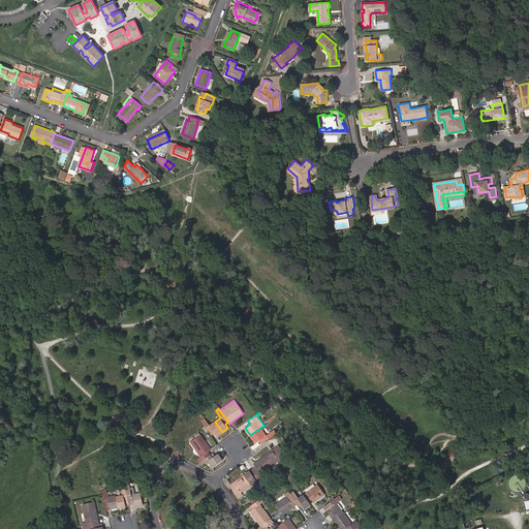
[(222,432),(215,422),(210,425),(205,418),(203,421),(206,426),(211,434),(214,432),(217,435),(222,432)]
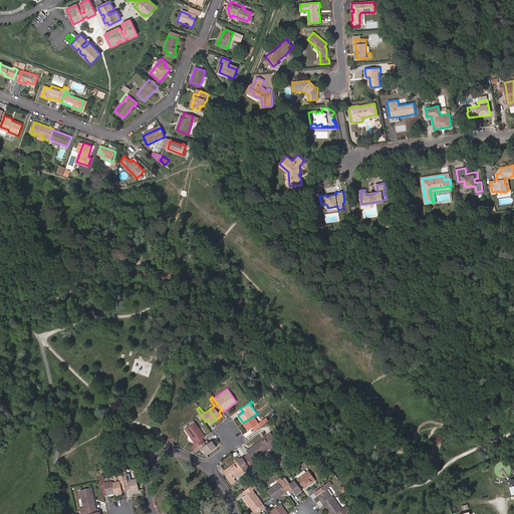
[(253,432),(268,421),(266,418),(259,423),(253,416),(243,423),(249,431),(251,429),(253,432)]
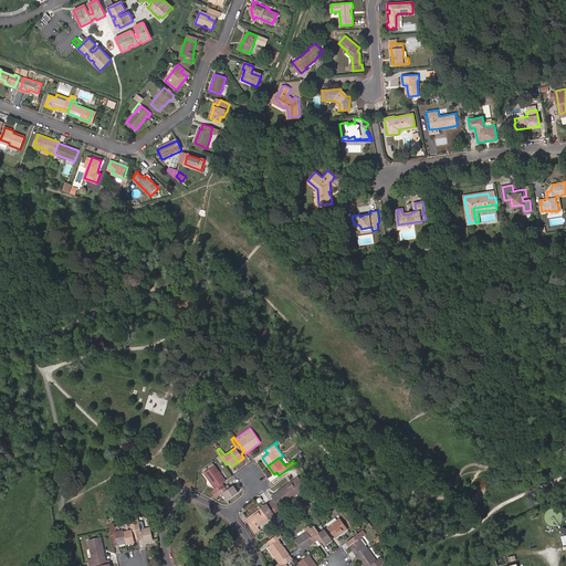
[(213,494),(224,486),(222,483),(226,480),(215,464),(203,472),(215,489),(211,491),(213,494)]
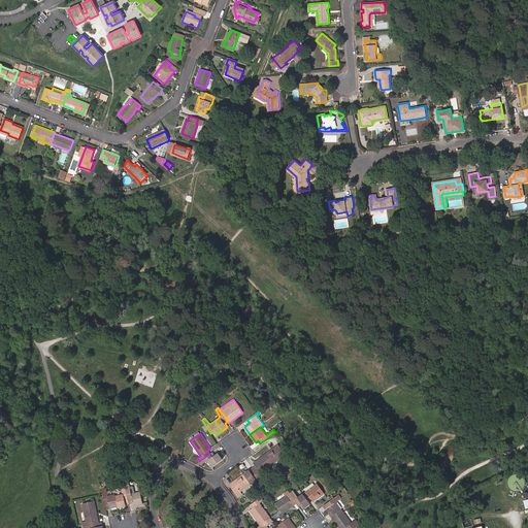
[(281,448),(277,450),(275,447),(264,455),(271,464),(283,457),(284,459),(287,457),(281,448)]
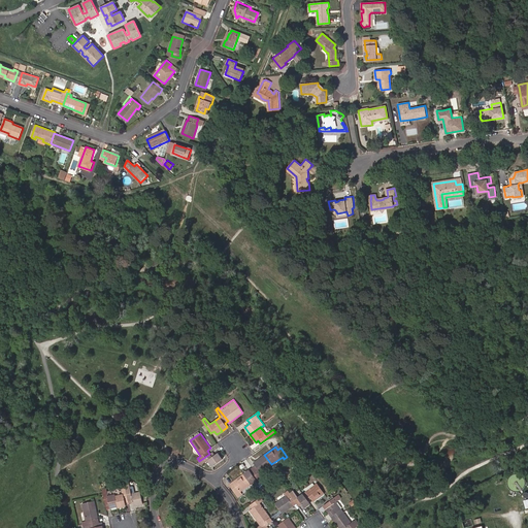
[(213,456),(210,453),(209,454),(199,461),(198,461),(200,465),(207,460),(212,466),(223,459),(218,453),(213,456)]
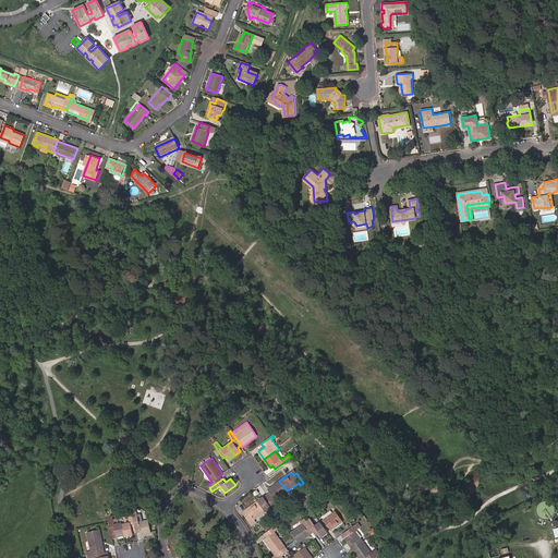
[(276,499),(287,490),(279,481),(267,489),(270,492),(267,494),(275,505),(278,502),(276,499)]
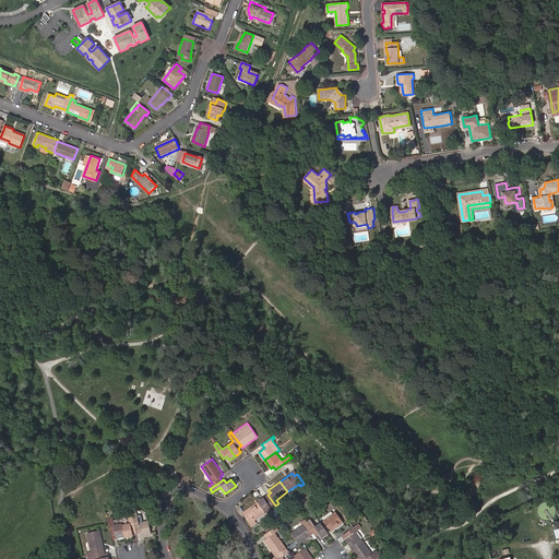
[(317,498),(322,494),(319,488),(313,492),(317,498)]
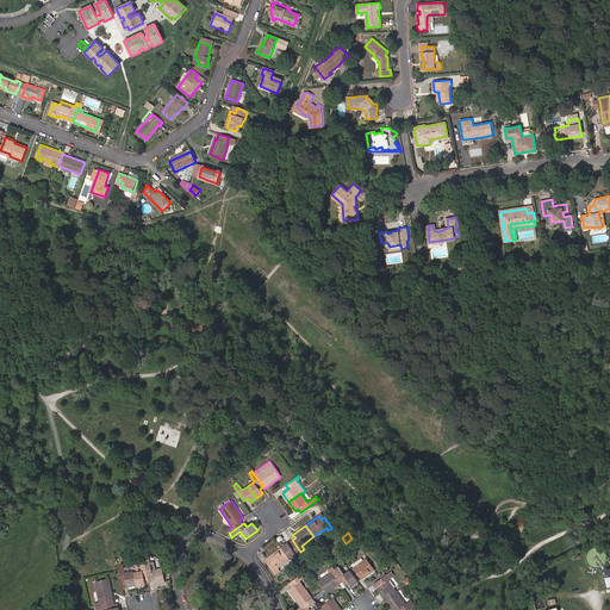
[(298,556),(302,554),(300,552),(292,540),(281,548),(290,559),(297,554),(298,556)]
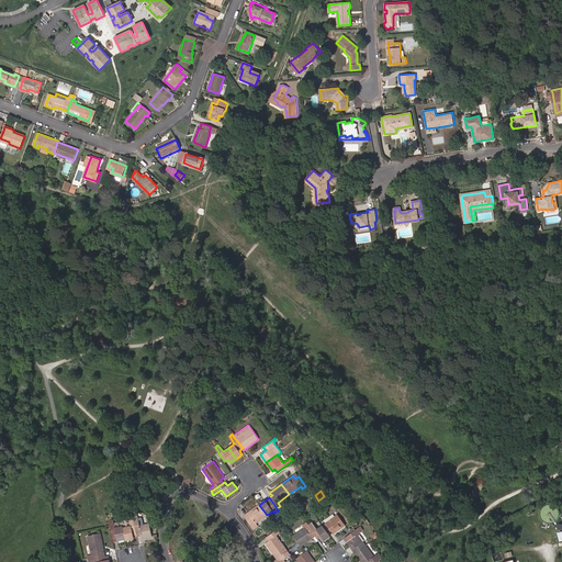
[(548,521),(550,521),(552,521),(553,520),(554,519),(557,518),(558,517),(558,516),(559,515),(559,513),(559,512),(558,510),(558,508),(557,507),(555,506),(554,505),(553,505),(552,504),(551,504),(549,504),(548,504),(546,504),(544,505),(543,506),(542,507),(541,508),(540,509),(540,512),(540,513),(540,514),(540,515),(541,517),(542,518),(542,519),(543,520),(544,520),(546,521),(548,521)]
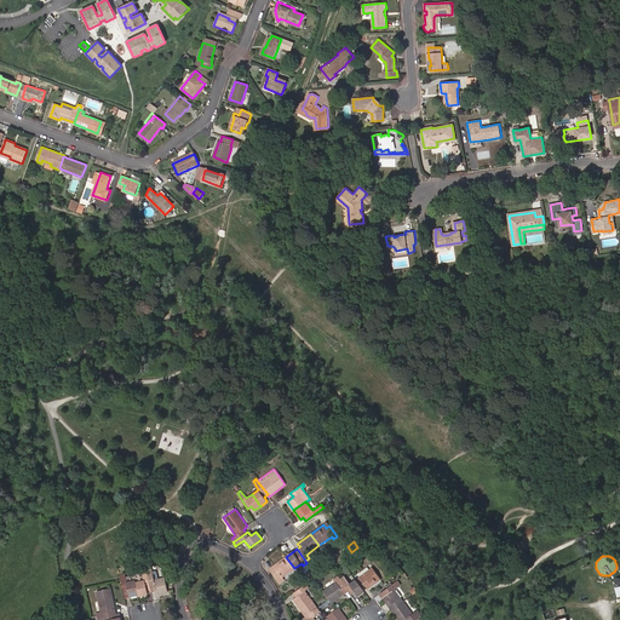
[(282,578),(294,568),(286,557),(274,566),(276,569),(273,572),(280,583),(283,580),(282,578)]
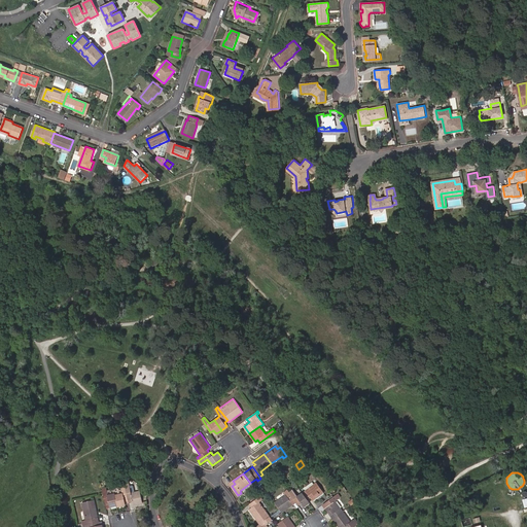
[(312,500),(323,492),(316,482),(303,492),(308,499),(311,497),(312,500)]
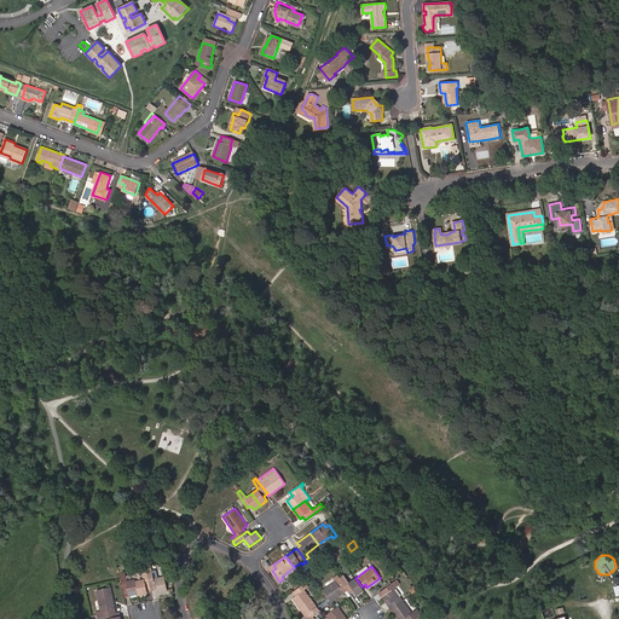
[(152,570),(148,571),(151,586),(155,585),(156,589),(156,594),(167,591),(163,576),(158,577),(157,571),(152,572),(152,570)]
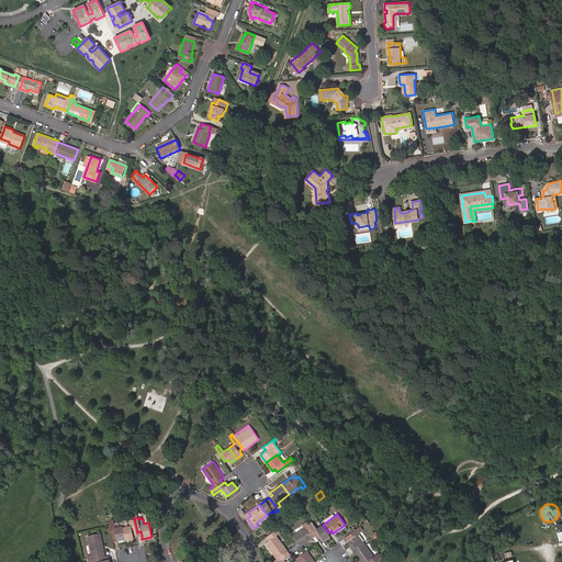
[(131,526),(123,527),(125,539),(126,540),(134,539),(134,537),(133,534),(137,532),(134,518),(130,518),(131,526)]
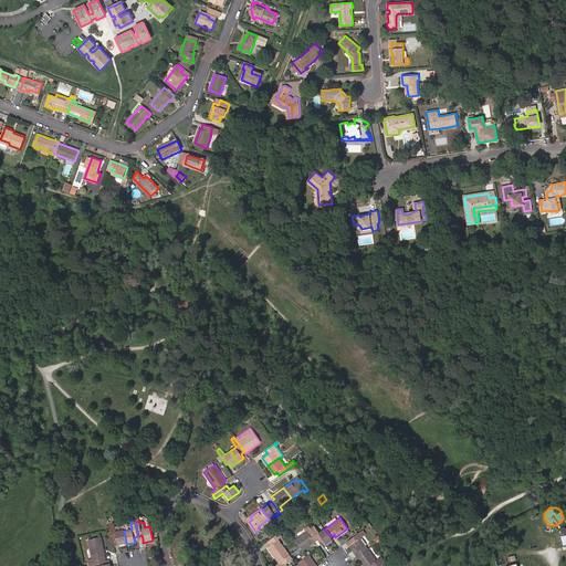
[(124,531),(124,530),(115,531),(114,523),(109,524),(111,527),(113,540),(117,540),(118,544),(126,543),(124,531)]
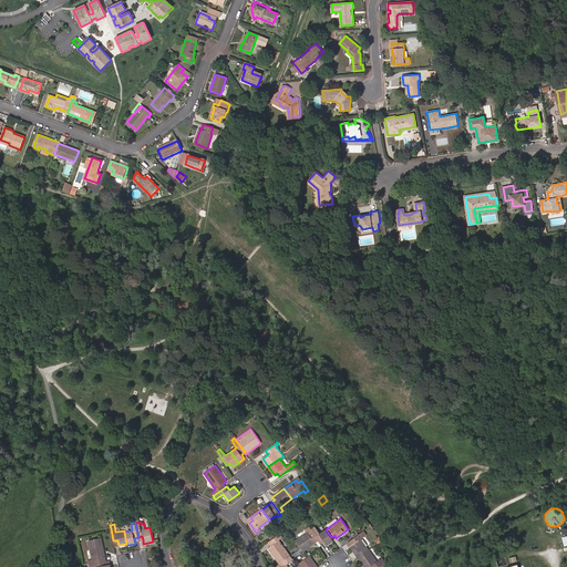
[(301,548),(303,552),(319,539),(315,534),(311,529),(296,540),(301,548)]
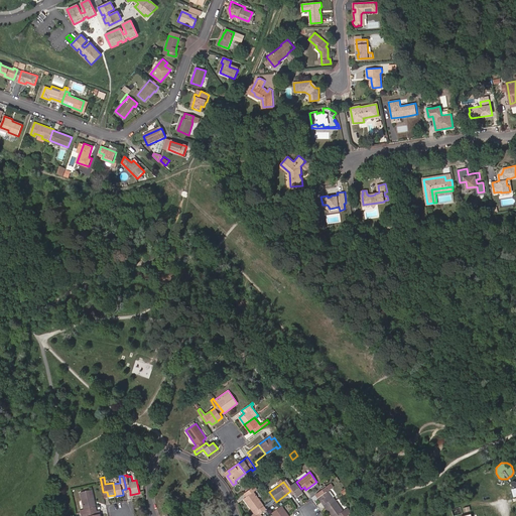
[(301,489),(296,482),(290,486),(289,484),(286,486),(290,491),(292,494),(294,492),(297,496),(303,492),(301,489)]
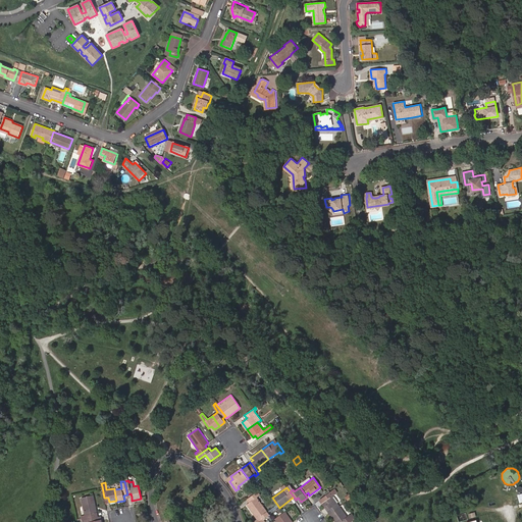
[(260,494),(258,491),(248,499),(250,502),(246,504),(257,519),(258,518),(266,512),(267,511),(257,497),(260,494)]
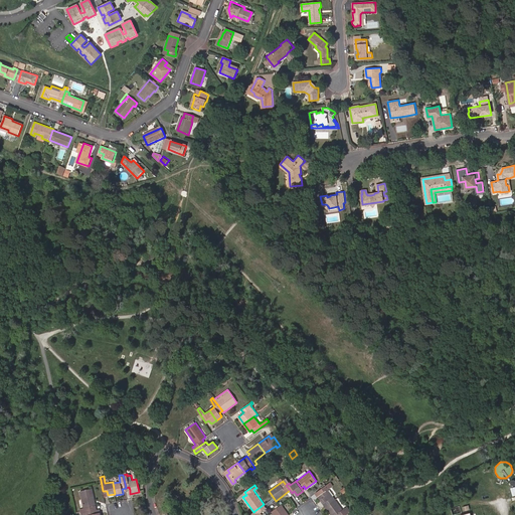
[(325,507),(335,500),(325,486),(322,488),(318,491),(320,494),(317,496),(325,507)]
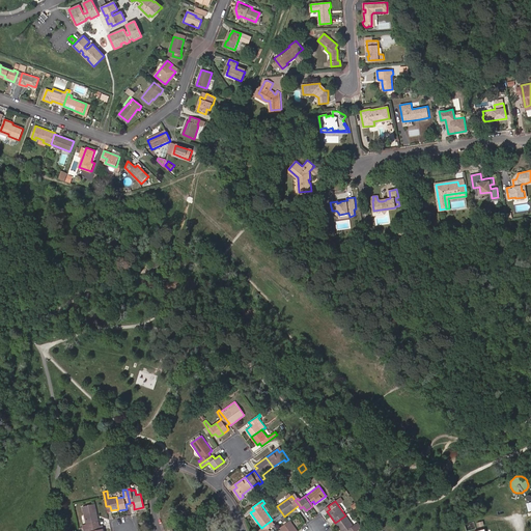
[(530,502),(515,506),(516,513),(519,513),(530,510),(530,502)]
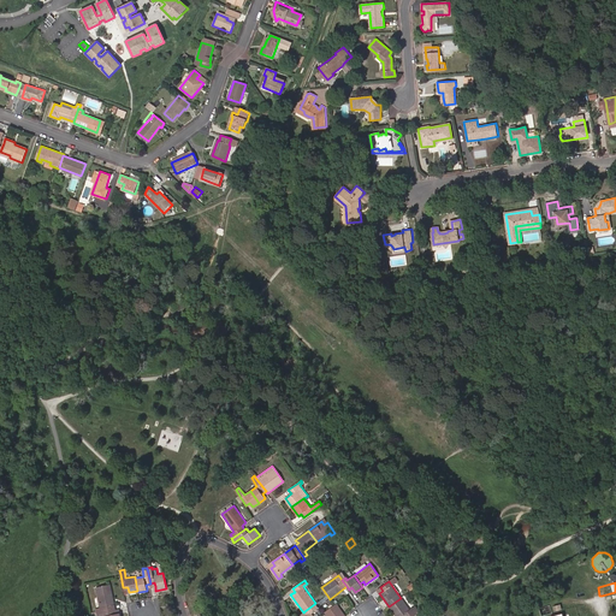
[(110,605),(114,604),(111,584),(95,587),(100,608),(96,608),(98,612),(111,610),(110,605)]
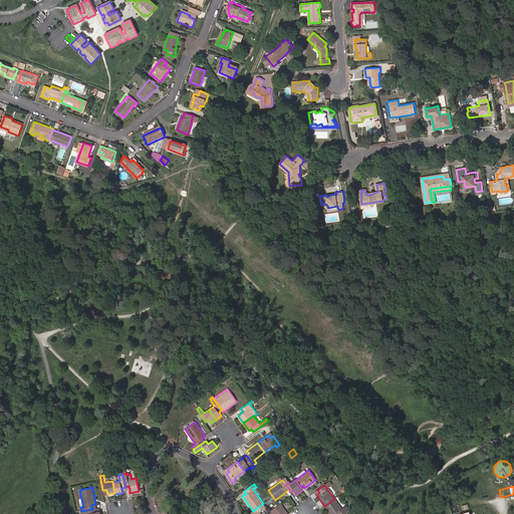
[(341,513),(344,512),(334,499),(324,506),(330,513),(341,513)]
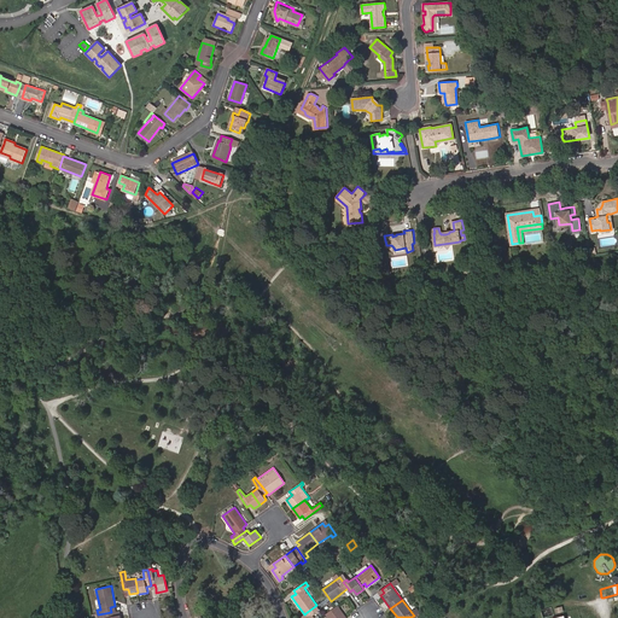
[(314,617),(312,614),(318,610),(315,606),(305,613),(308,617),(305,617),(314,617)]
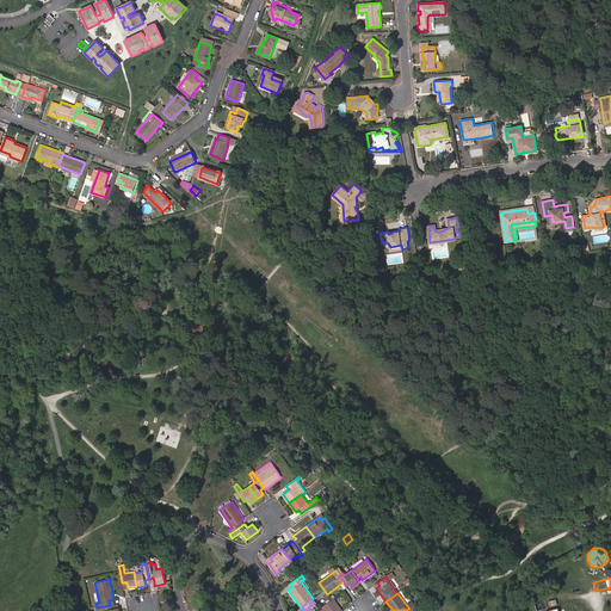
[(341,610),(334,599),(332,600),(322,608),(325,610),(341,610)]
